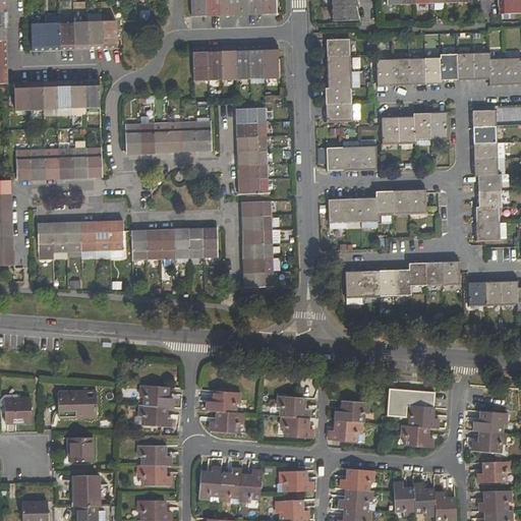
[(201,15),(207,15),(206,0),(191,0),(192,16),(201,15)]
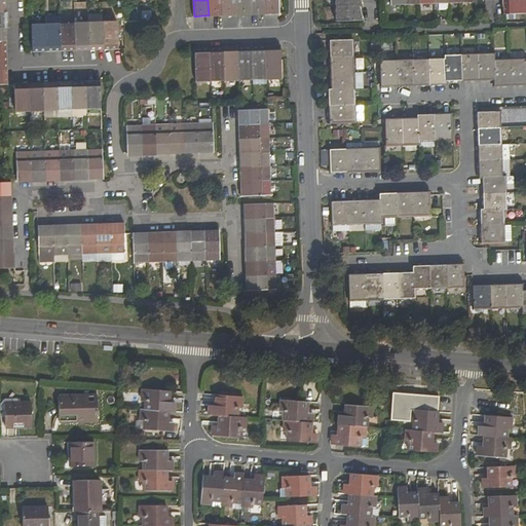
[(208,0),(209,15),(216,15),(223,14),(222,0),(208,0)]
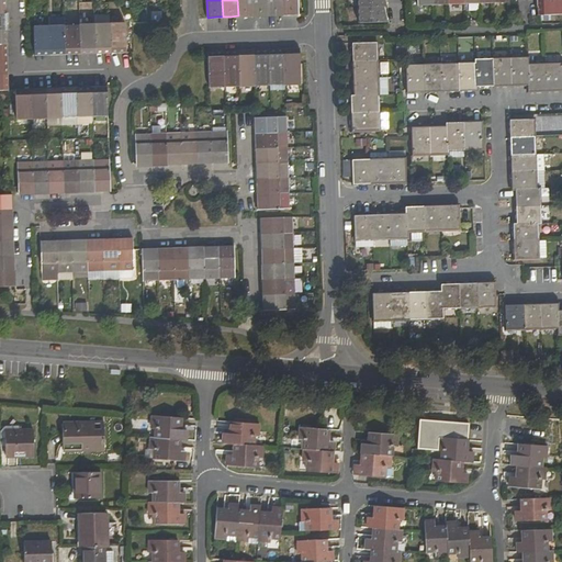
[(237,0),(238,15),(245,15),(254,15),(253,0),(237,0)]
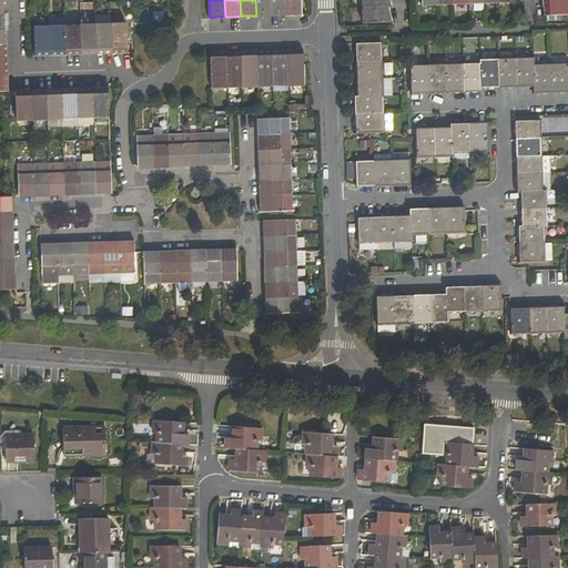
[(255,0),(256,16),(266,14),(272,14),(271,0),(255,0)]
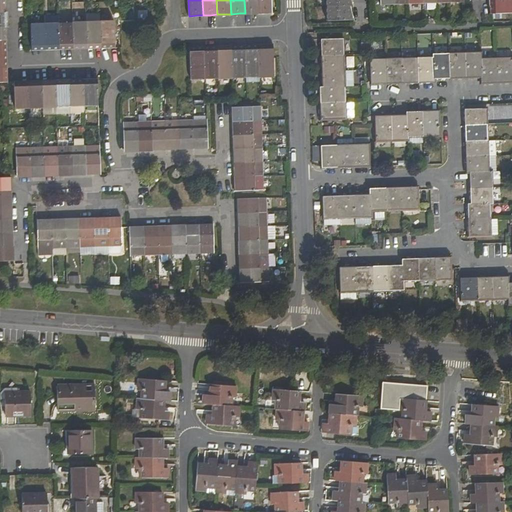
[(244,0),(245,13),(254,13),(260,12),(259,0),(244,0)]
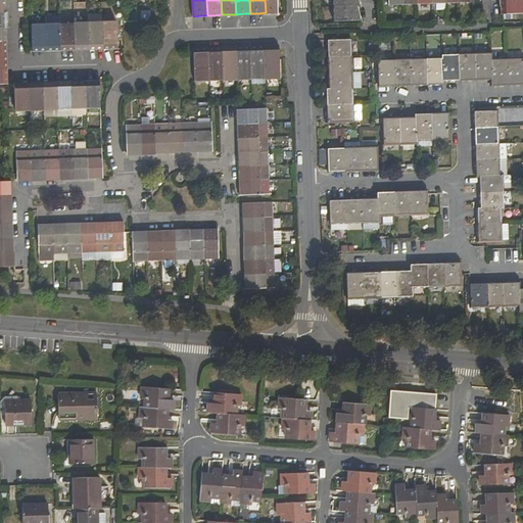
[(265,0),(266,12),(273,12),(278,12),(277,0),(265,0)]
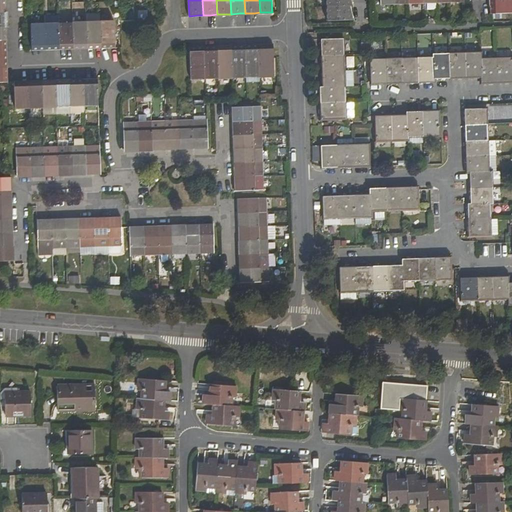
[(511,13),(511,0),(508,0),(490,1),(490,6),(490,14),(511,13)]
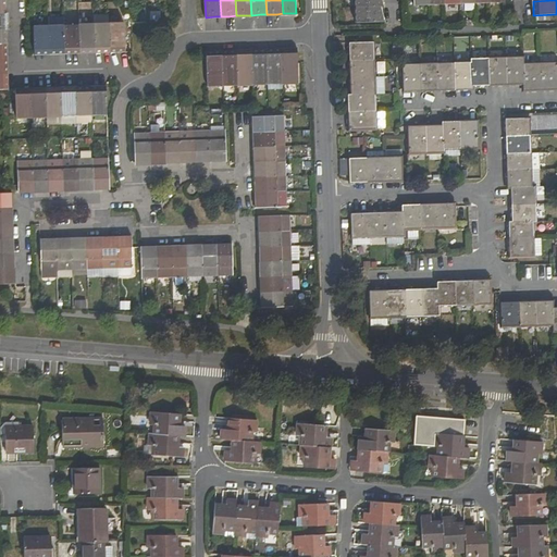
[(384,13),(384,7),(355,8),(356,22),(384,22),(384,13)]
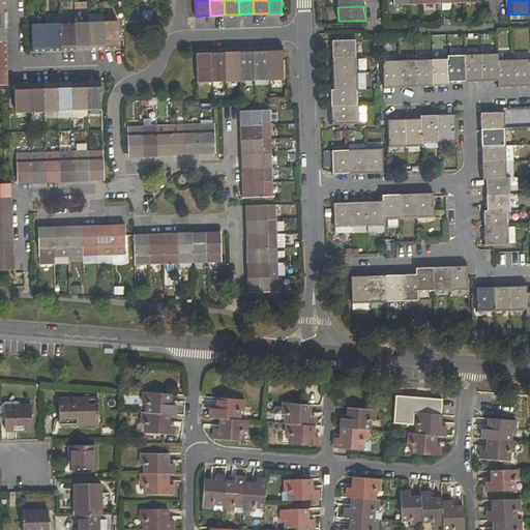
[(118,21),(104,22),(105,49),(111,48),(119,48),(118,21)]
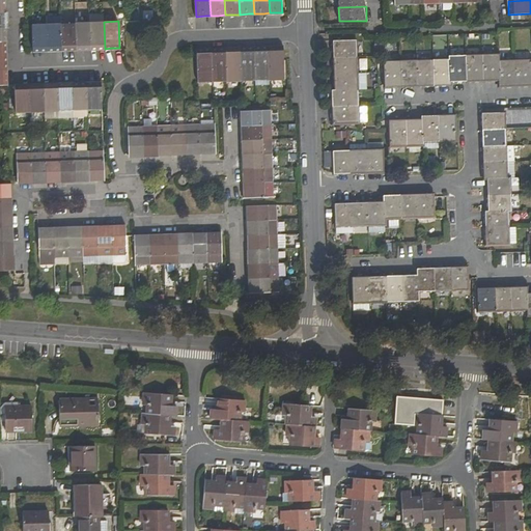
[(90,49),(89,22),(76,23),(76,49),(84,49),(90,49)]
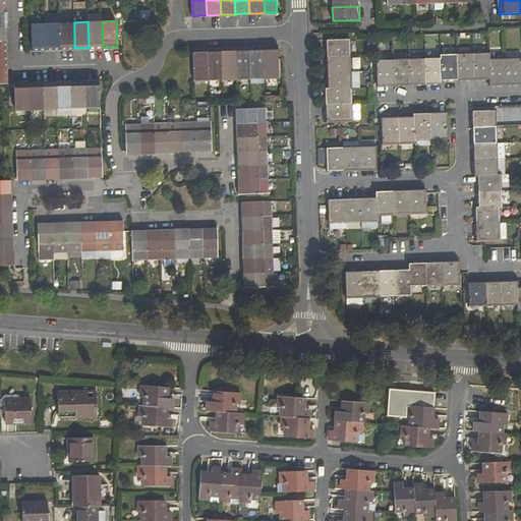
[(102,21),(88,21),(89,48),(95,48),(103,48),(102,21)]
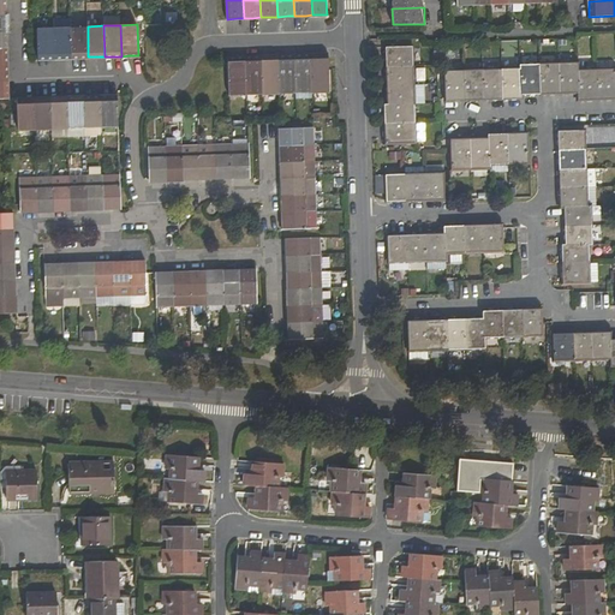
[(70,58),(69,27),(53,28),(54,58),(64,58),(70,58)]
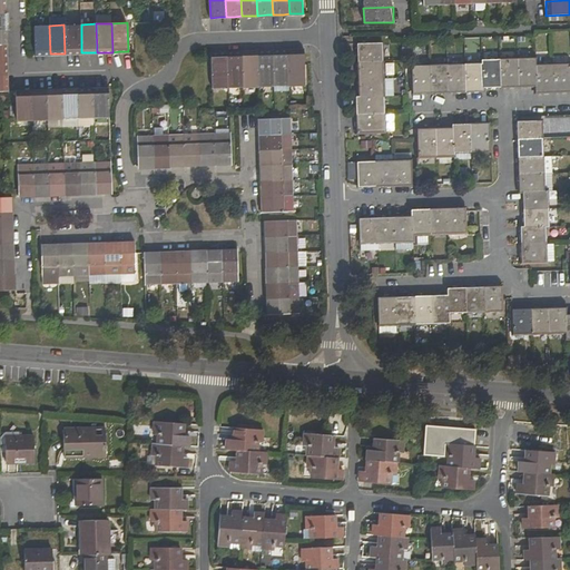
[(81,25),(64,25),(65,53),(74,53),(81,52),(81,25)]
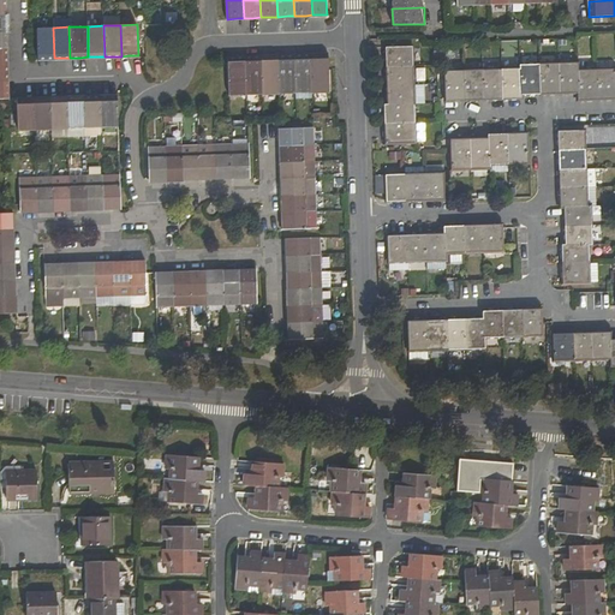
[(53,28),(36,29),(37,59),(48,59),(54,58),(53,28)]
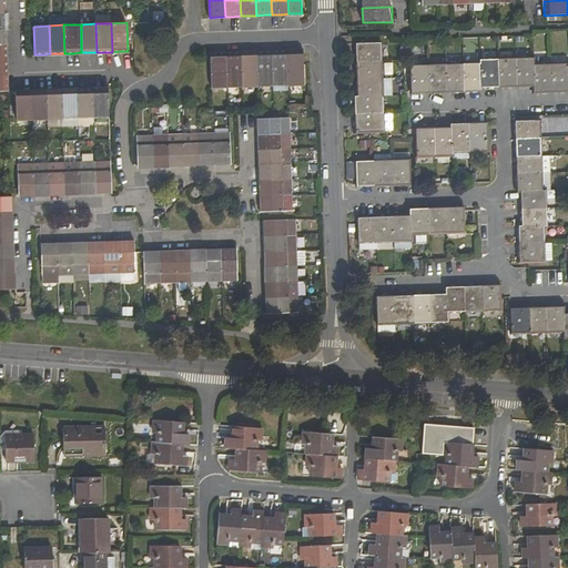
[(381,42),(355,43),(356,61),(382,61),(381,42)]
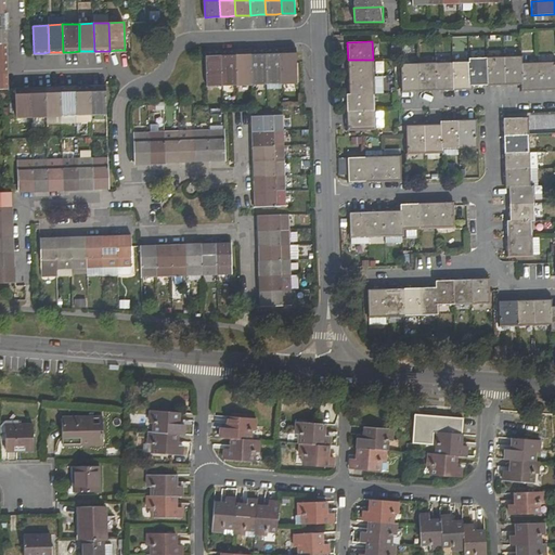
[(253,52),(254,87),(270,87),(269,51),(258,52),(253,52)]
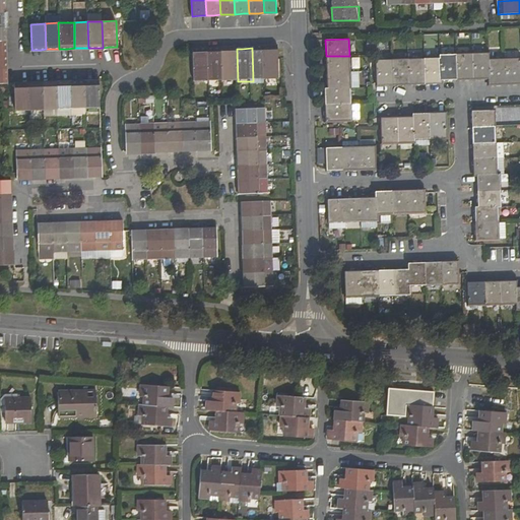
[(253,81),(267,80),(266,48),(261,48),(252,48),(253,81)]
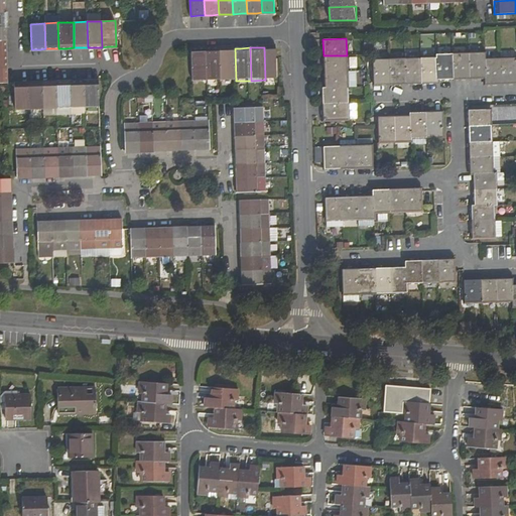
[(278,80),(279,48),(268,47),(264,47),(265,80),(278,80)]
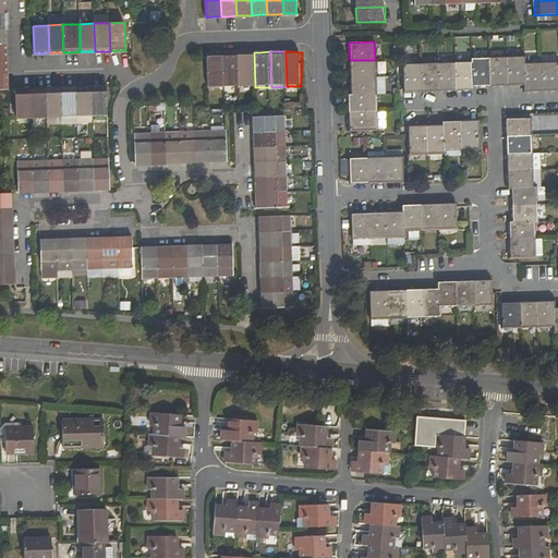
[(225,53),(226,88),(242,88),(241,52),(233,53),(225,53)]
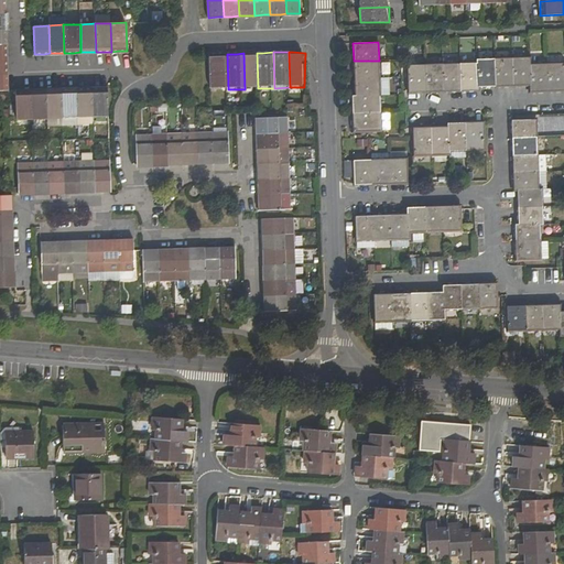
[(245,89),(258,88),(257,53),(251,53),(243,53),(245,89)]
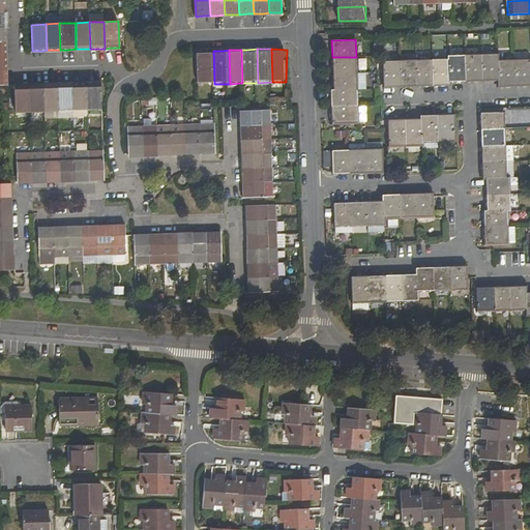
[(200,85),(214,84),(213,51),(204,51),(199,51),(200,85)]
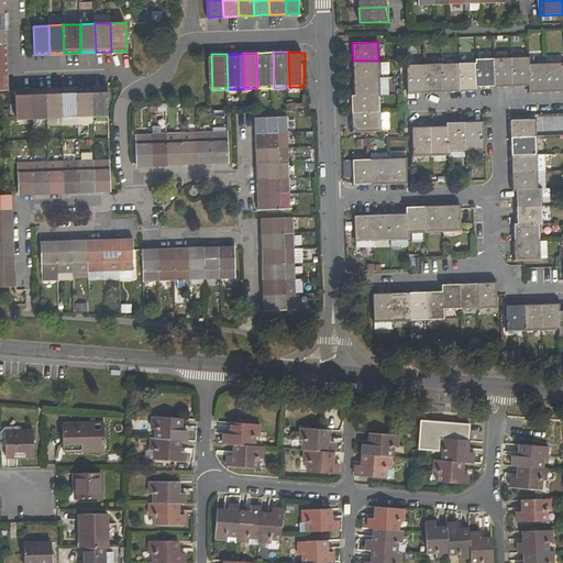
[(510,58),(510,86),(518,86),(528,86),(527,63),(527,57),(510,58)]
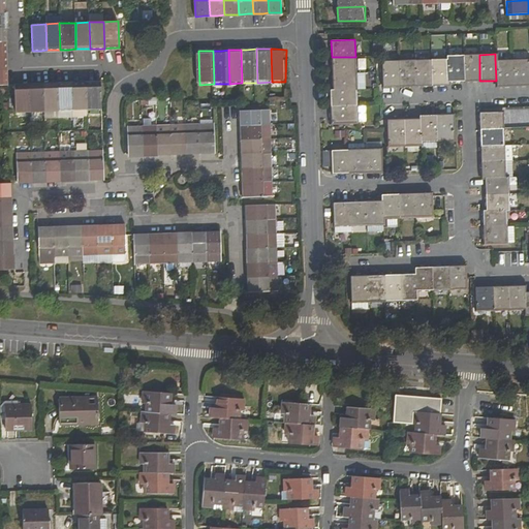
[(447,58),(447,82),(456,82),(463,82),(463,55),(447,56),(447,58)]
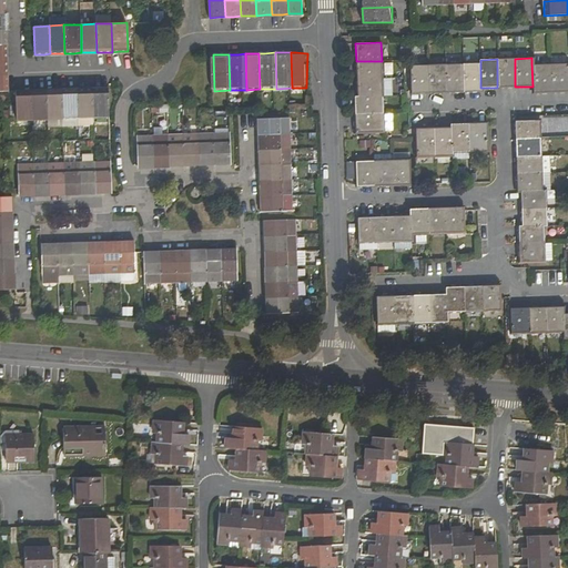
[(497,59),(497,88),(506,87),(515,87),(515,59),(497,59)]
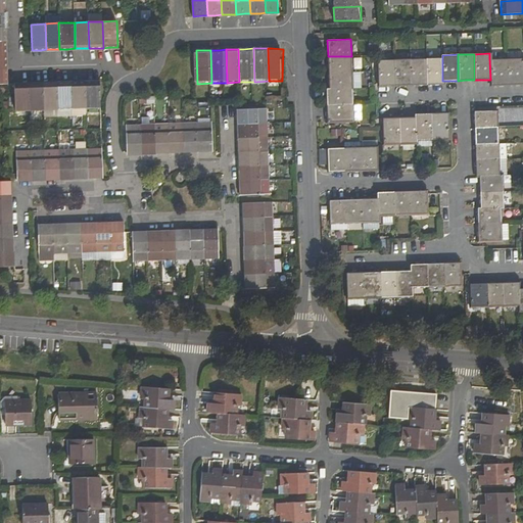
[(328,73),(351,72),(351,56),(328,56),(328,73)]
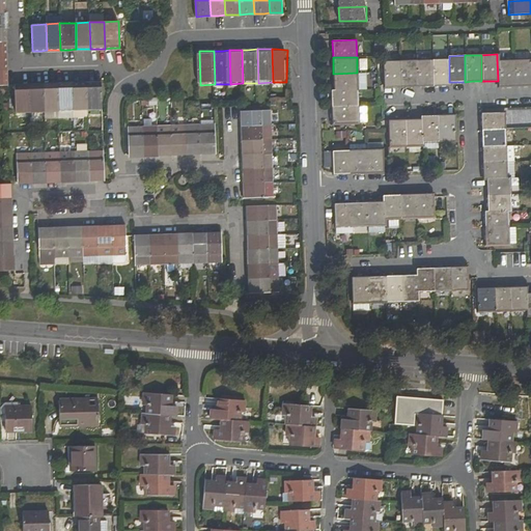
[(530,57),(514,58),(514,86),(524,86),(530,85),(530,57)]
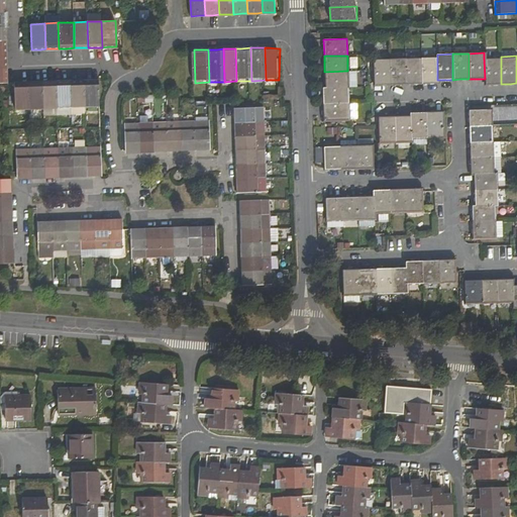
[(406,58),(406,85),(416,84),(423,84),(422,57),(406,58)]
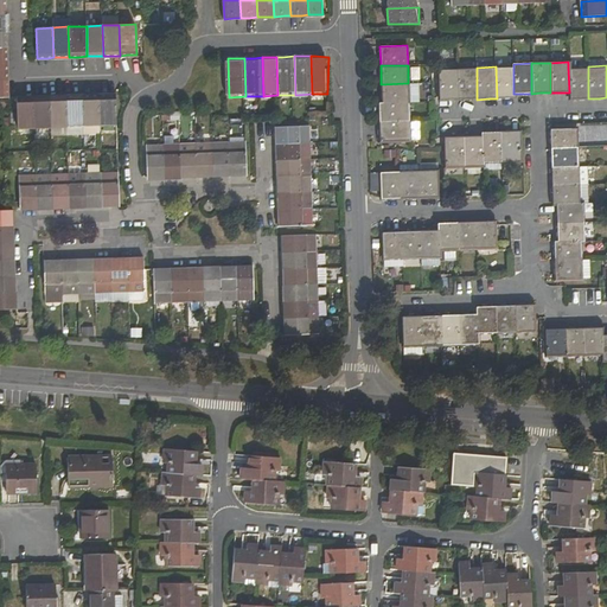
[(496,66),(497,98),(506,98),(515,98),(513,94),(513,66),(496,66)]
